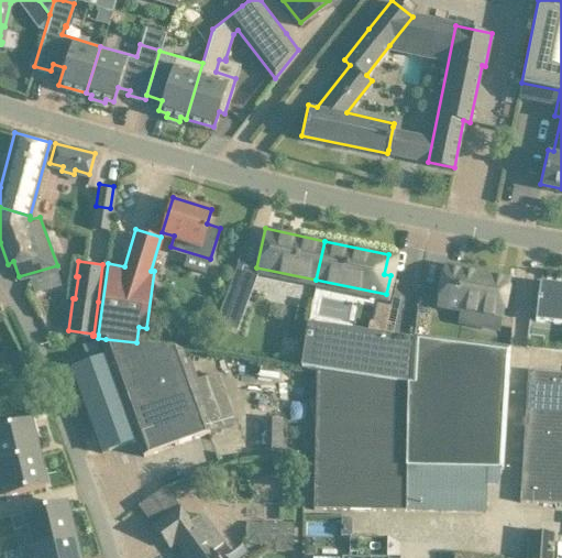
[(437,302),(460,306),(480,309),(477,323),(499,327),(509,276),(444,263),(437,302)]
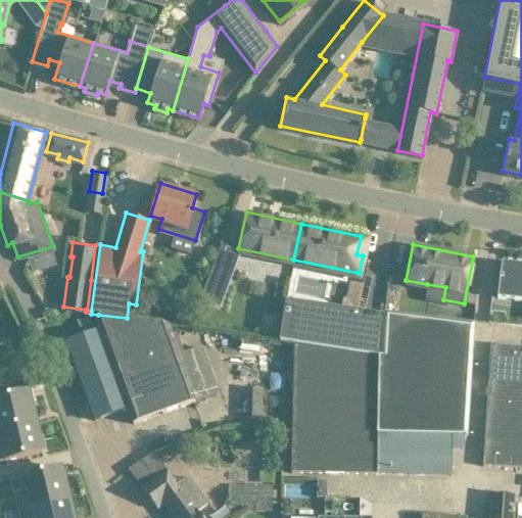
[(521,261),(502,259),(496,294),(521,297),(521,261)]
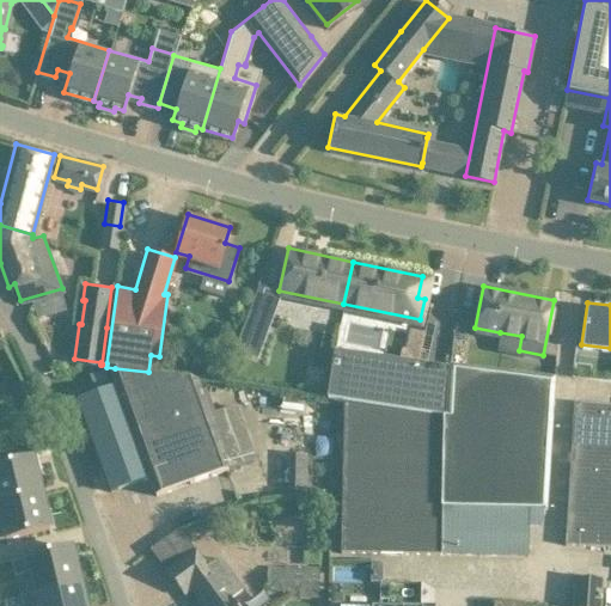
[(249,307),(236,342),(237,342),(258,350),(270,316),(249,307)]
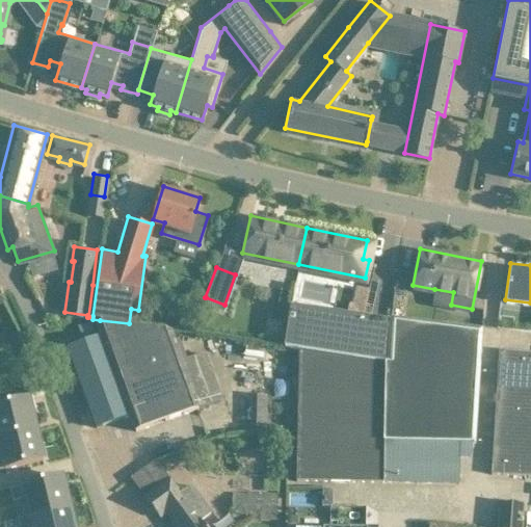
[(290,302),(284,344),(298,346),(386,359),(389,359),(391,320),(391,317),(390,316),(390,317),(387,317),(363,313),(346,311),(345,311),(290,302)]
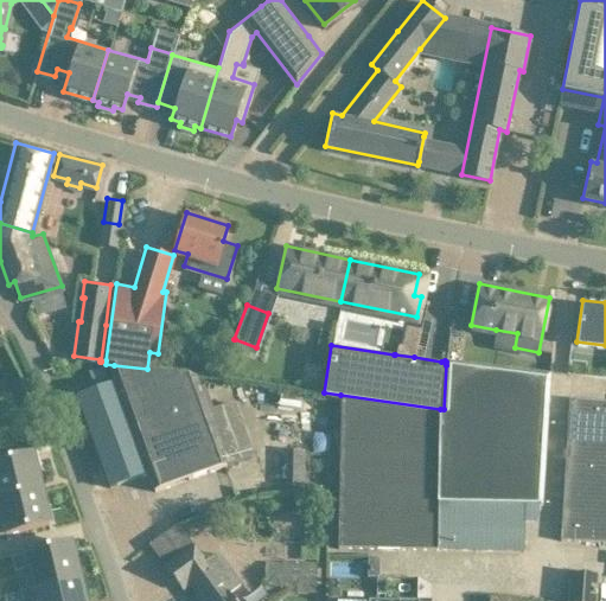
[(89,369),(90,373),(94,382),(107,377),(102,364),(89,369)]
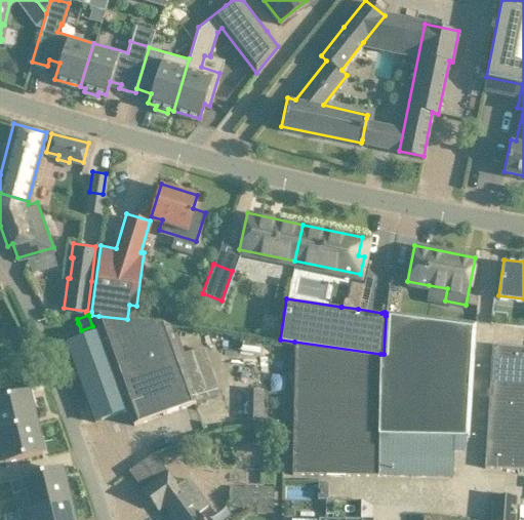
[(127,319),(98,316),(131,405),(138,424),(192,404),(162,324),(127,319)]
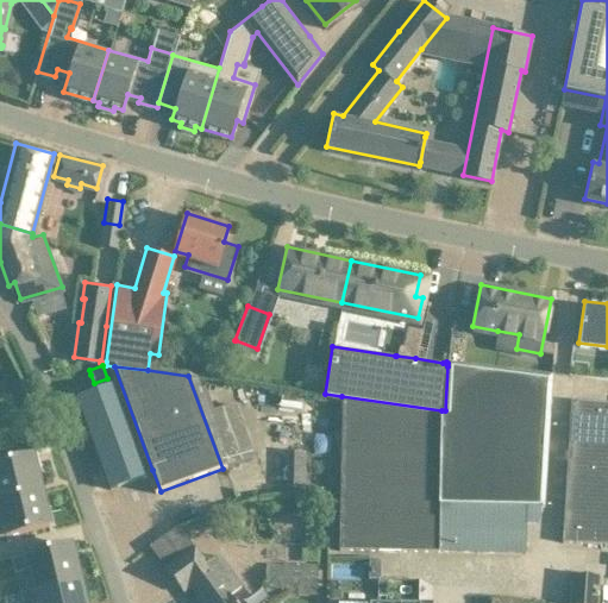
[(442,412),(439,547),(526,548),(526,503),(541,503),(547,426),(552,376),(447,366),(445,410),(442,410),(442,412)]
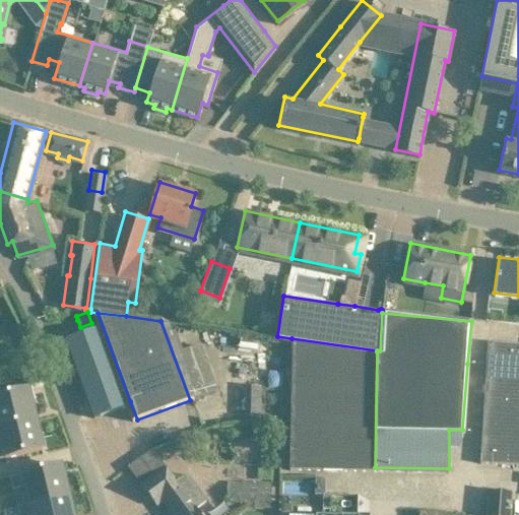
[(94,414),(114,407),(126,403),(99,326),(67,337),(94,414)]
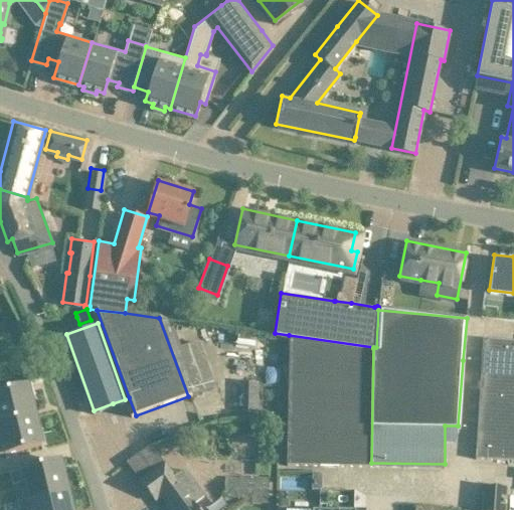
[(513,337),(482,335),(476,454),(512,457),(512,465),(513,464),(513,337)]
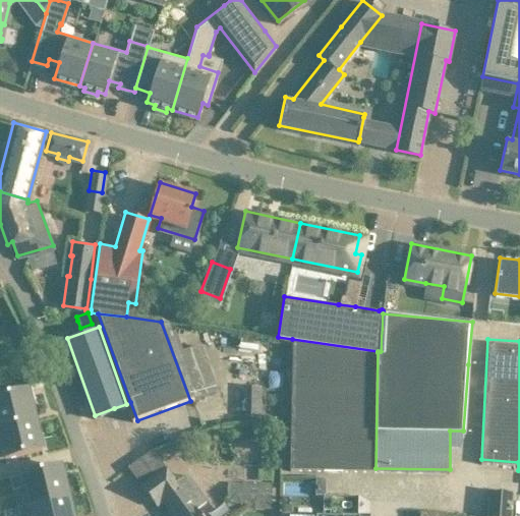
[(376,469),(376,468),(378,352),(292,341),(290,467),(376,469)]
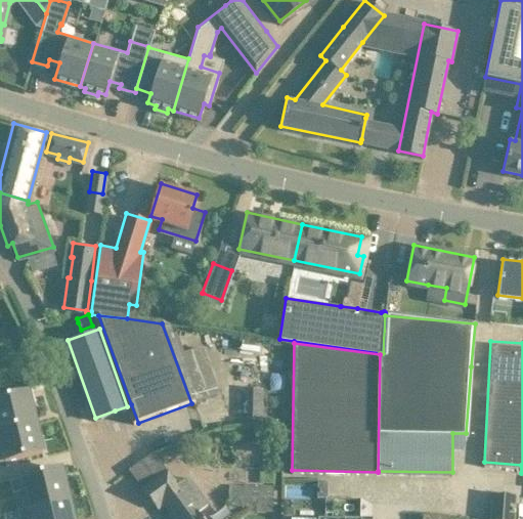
[(248,385),(249,409),(260,408),(259,384),(248,385)]
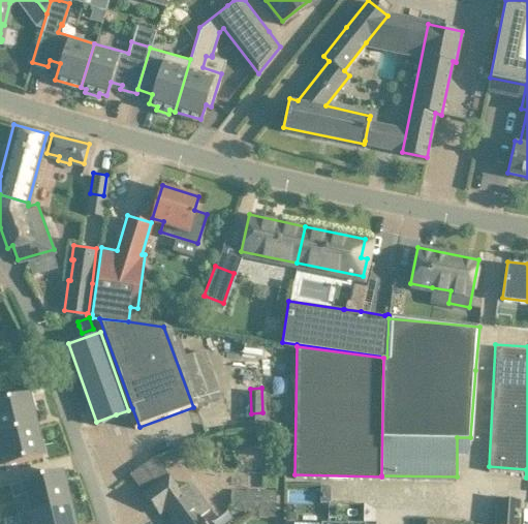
[(0,431),(35,423),(28,393),(0,399),(0,431)]
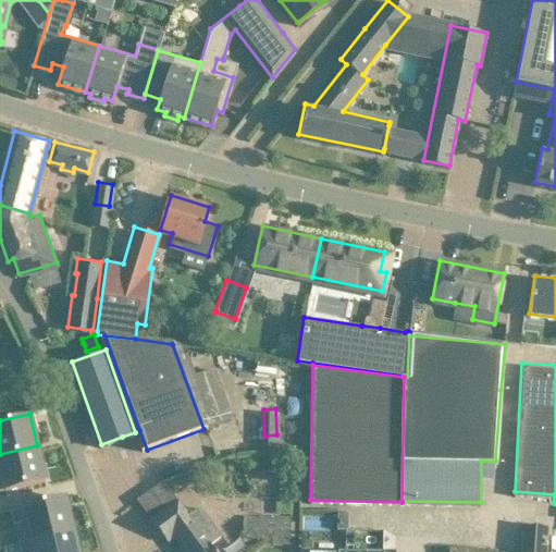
[(0,470),(1,475),(0,475),(0,488),(4,488),(45,478),(37,445),(0,454),(0,470)]
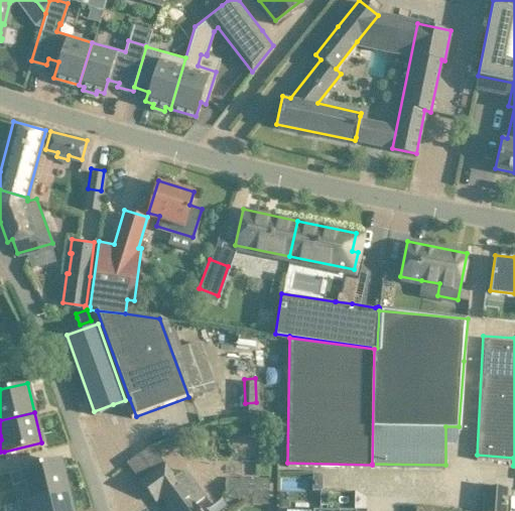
[(22,468),(9,471),(12,482),(25,479),(29,496),(16,499),(16,500),(67,488),(59,458),(22,467),(22,468)]
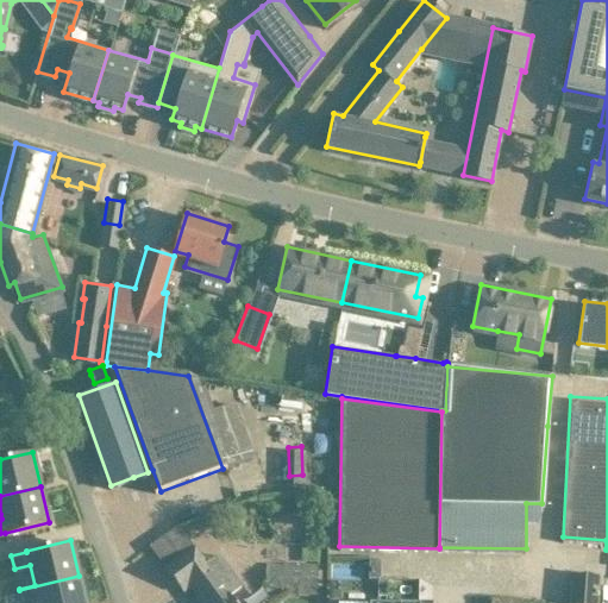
[(182,589),(190,583),(205,602),(237,602),(229,591),(242,582),(220,553),(207,563),(194,545),(165,566),(182,589)]
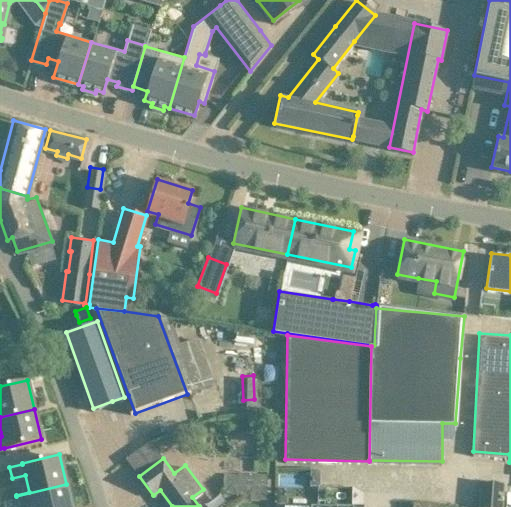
[(267,496),(267,476),(267,472),(235,472),(234,495),(267,496)]
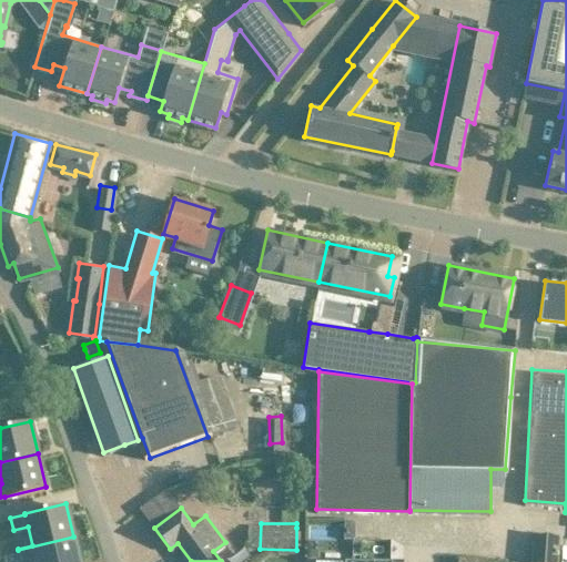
[(556,561),(558,533),(544,533),(545,528),(534,527),(530,561),(556,561)]
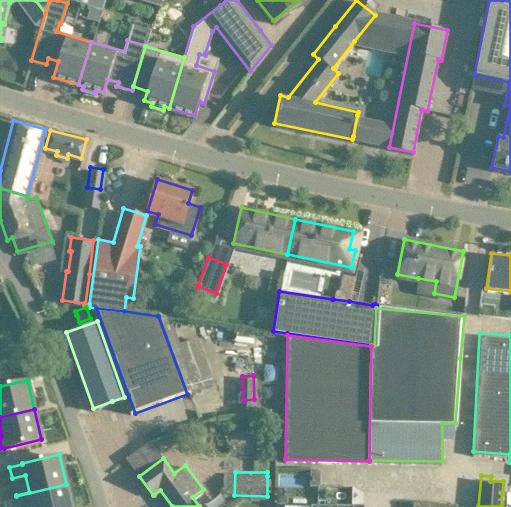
[(71,506),(66,484),(16,496),(19,506),(71,506)]
